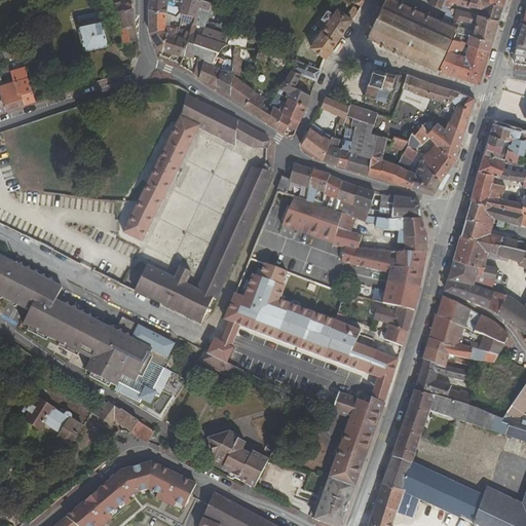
[(171,15),(178,16),(180,12),(181,8),(168,5),(170,0),(149,0),(149,9),(171,15)]
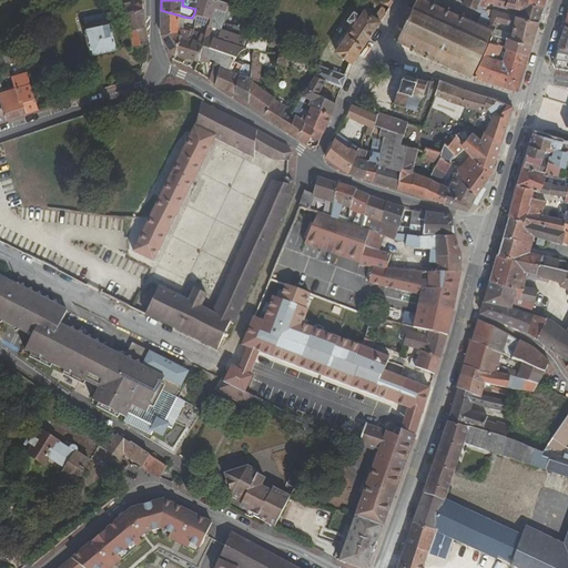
[(217,0),(195,0),(195,1),(198,2),(195,9),(194,13),(198,14),(211,18),(209,26),(206,33),(210,34),(212,27),(221,30),(230,3),(217,0)]
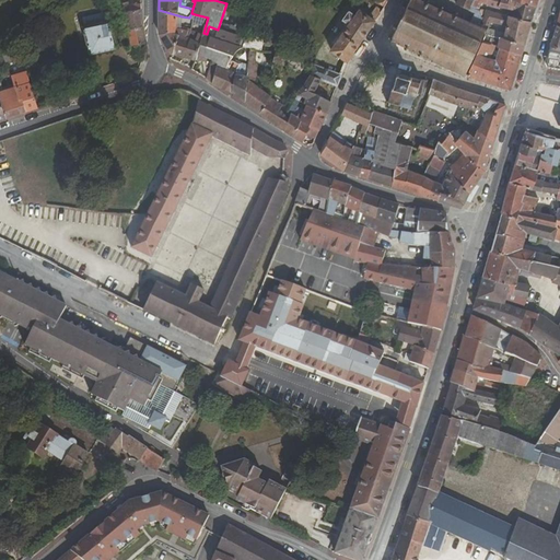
[(394,35),(392,34),(388,39),(392,42),(391,44),(395,46),(396,44),(405,47),(404,50),(408,51),(409,49),(415,53),(413,55),(419,57),(420,55),(432,60),(431,62),(435,65),(436,62),(445,67),(444,69),(450,72),(451,69),(461,74),(459,77),(464,78),(465,77),(486,30),(476,25),(480,14),(470,10),(462,7),(458,13),(456,12),(454,15),(444,11),(445,8),(442,6),(440,9),(430,4),(431,1),(429,0),(427,0),(426,2),(420,0),(407,0),(409,1),(407,7),(404,4),(401,11),(405,12),(400,22),(397,21),(395,26),(398,27),(394,35)]
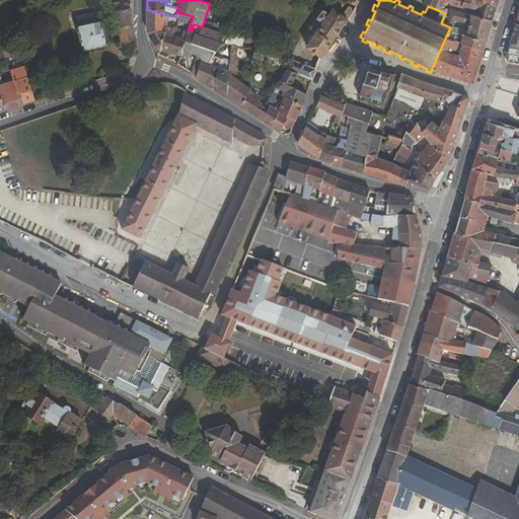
[(439,0),(430,0),(428,6),(436,9),(437,6),(439,0)]
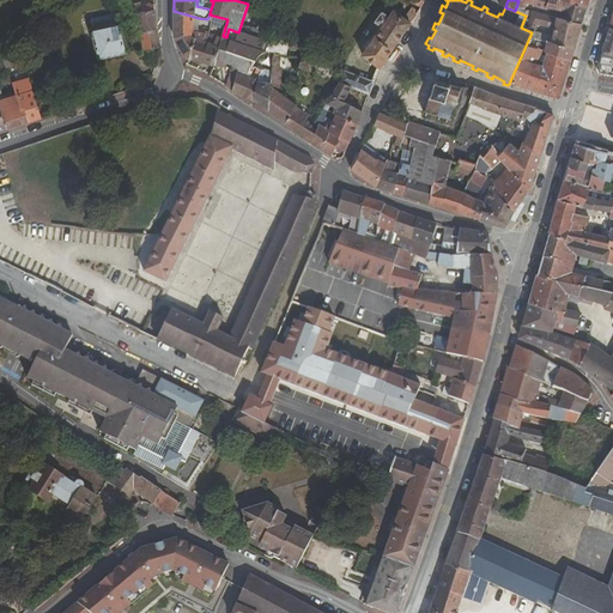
[(547,0),(545,7),(558,11),(584,17),(587,8),(559,0),(547,0)]
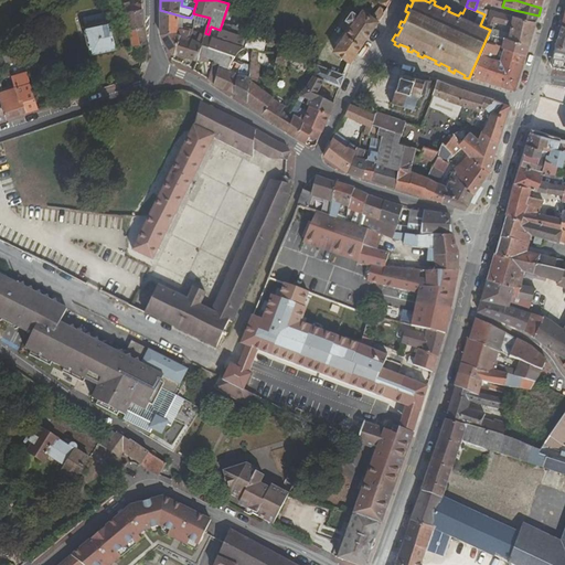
[(120,6),(126,13),(129,31),(144,28),(142,4),(131,4),(128,2),(120,6)]
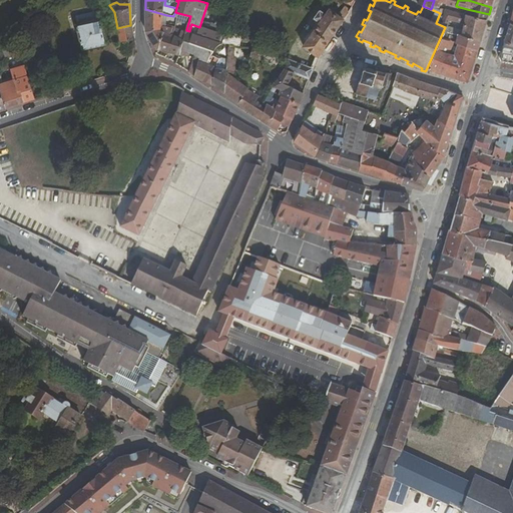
[(145,9),(146,30),(161,29),(162,18),(165,18),(166,15),(145,9)]
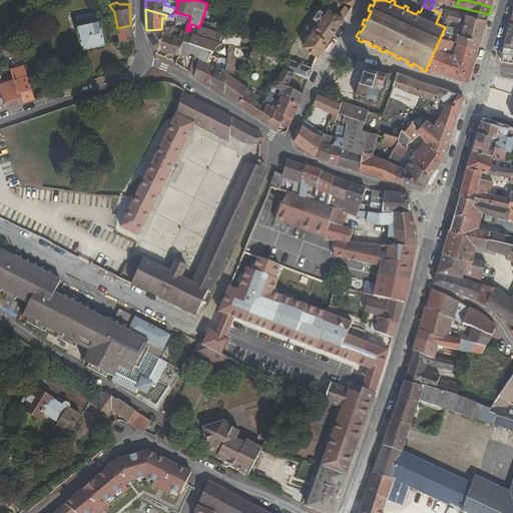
[(487,21),(489,14),(467,9),(466,15),(487,21)]
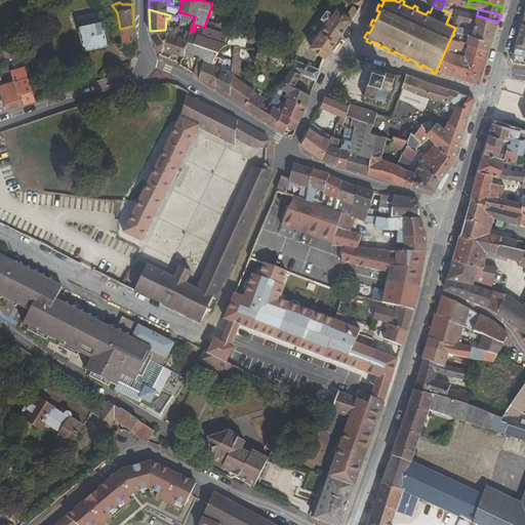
[(321,18),(327,24),(311,47),(326,57),(352,21),(337,10),(334,15),(327,10),(321,18)]
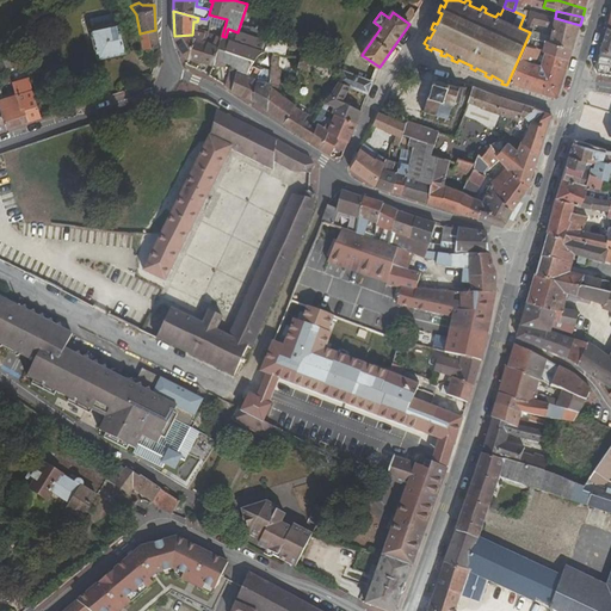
[(528,18),(524,26),(535,29),(537,26),(553,30),(550,36),(534,32),(532,35),(573,48),(580,25),(555,18),(530,12),(528,18)]
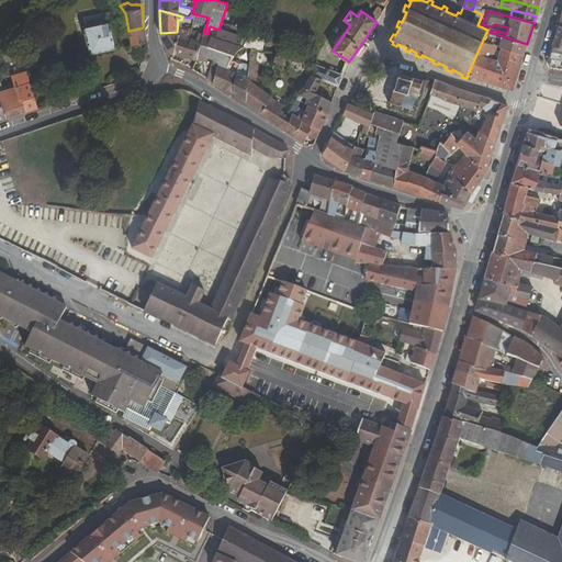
[(87,26),(108,21),(105,12),(85,19),(87,26)]
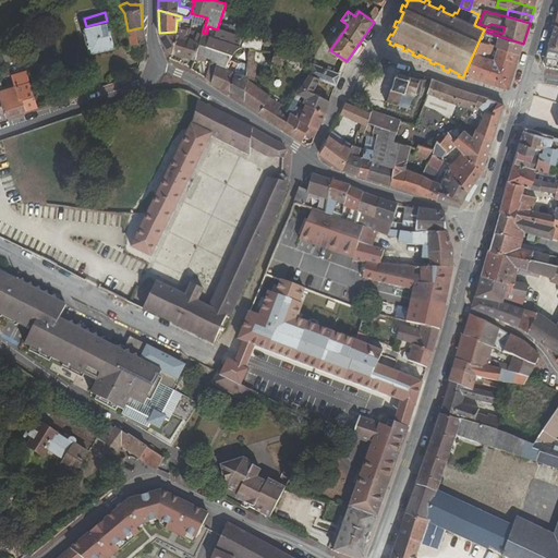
[(205,25),(207,17),(194,14),(192,22),(205,25)]
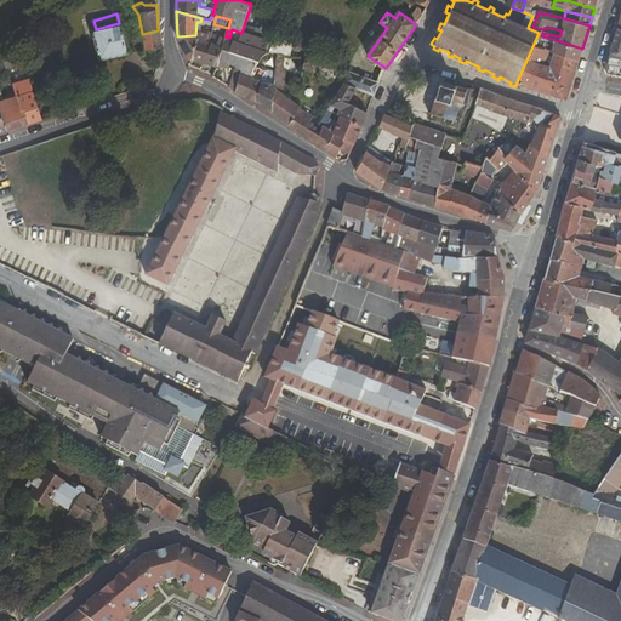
[(101,61),(130,53),(121,22),(119,23),(96,29),(92,29),(101,61)]
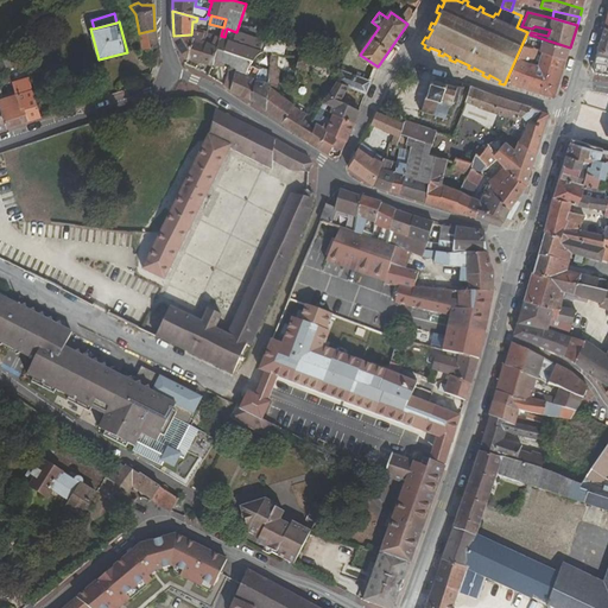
[(157,48),(154,30),(139,33),(144,51),(157,48)]
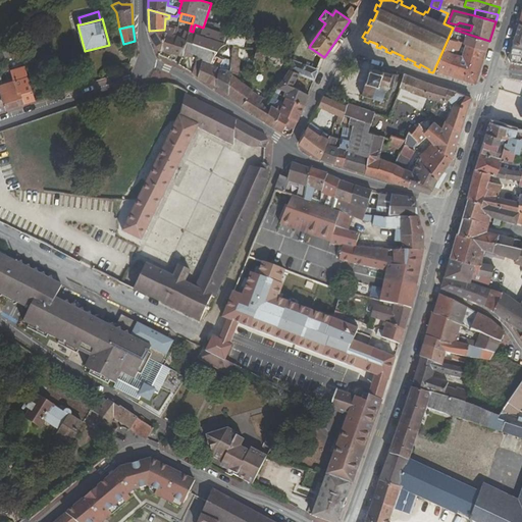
[(178,28),(170,25),(168,32),(177,35),(178,28)]
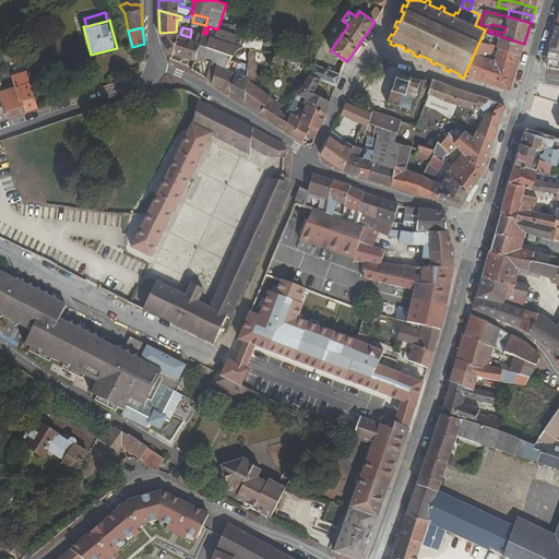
[(242,46),(250,47),(259,49),(262,49),(265,36),(248,30),(242,46)]
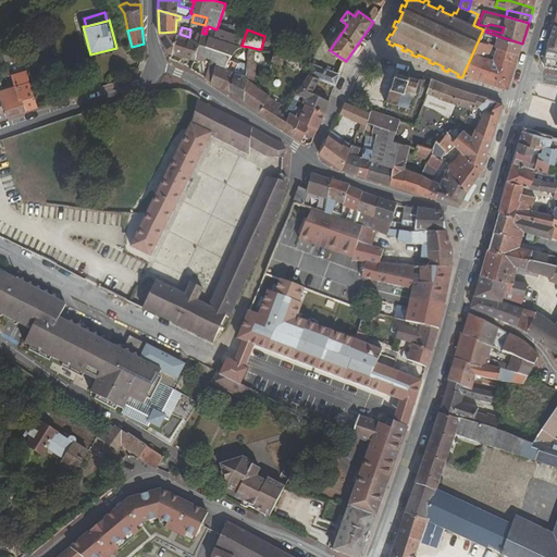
[(180,34),(175,32),(159,33),(164,45),(172,53),(180,34)]
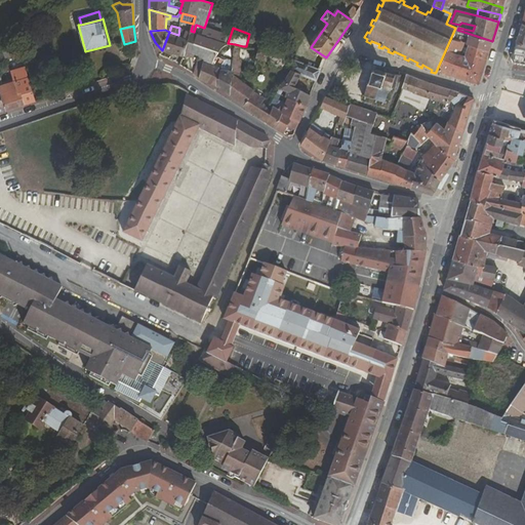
[(457,30),(456,33),(469,37),(466,44),(469,45),(489,51),(492,41),(457,30)]
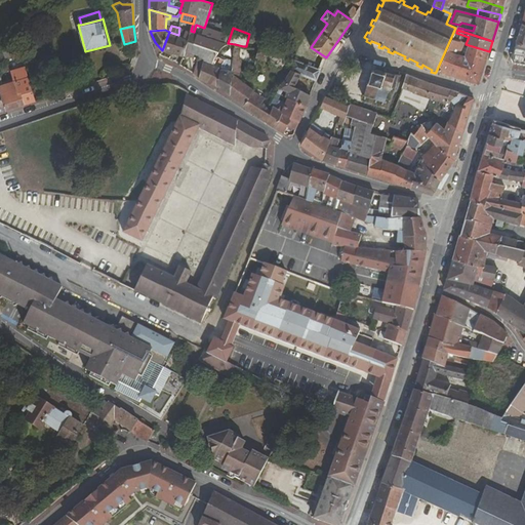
[(178,35),(169,32),(162,50),(179,55),(184,56),(189,41),(178,35)]
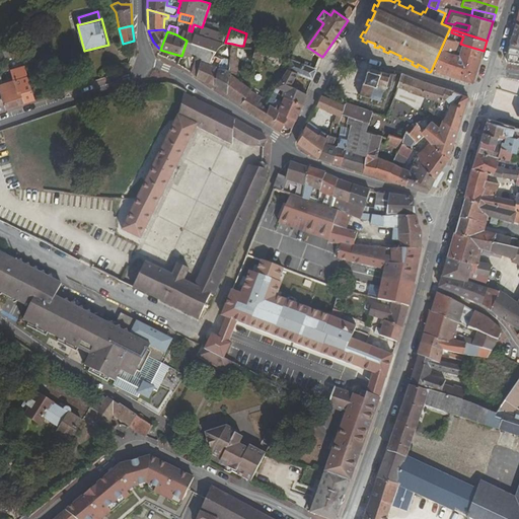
[(223,43),(195,34),(193,43),(217,52),(223,43)]
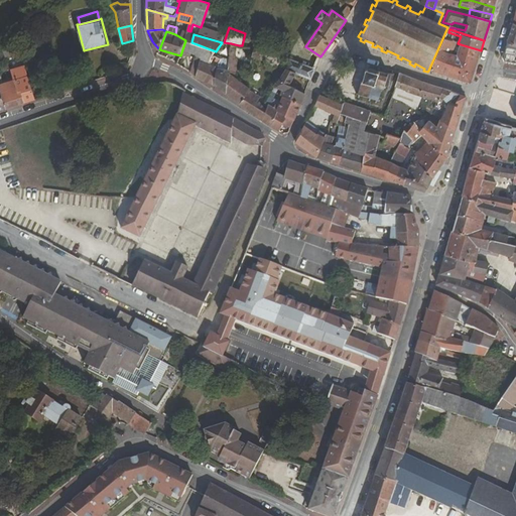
[(461,44),(457,55),(450,53),(455,42),(444,39),(430,71),(471,84),(481,50),(461,44)]
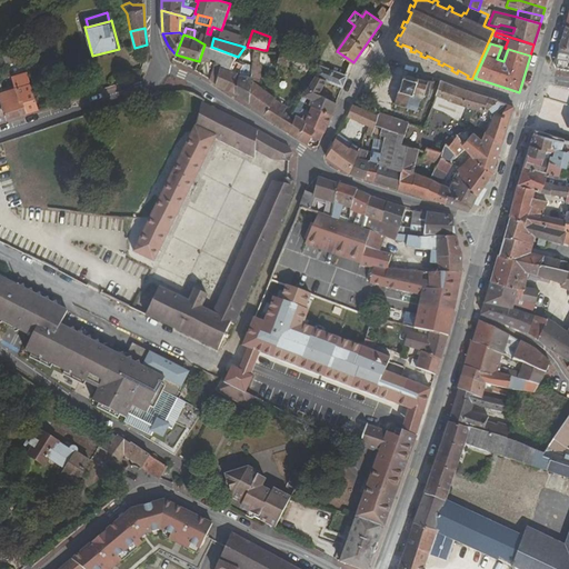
[(205,45),(199,61),(210,63),(211,60),(217,62),(210,80),(216,85),(221,87),(227,90),(231,72),(235,73),(236,70),(230,68),(235,62),(238,57),(211,47),(205,45)]
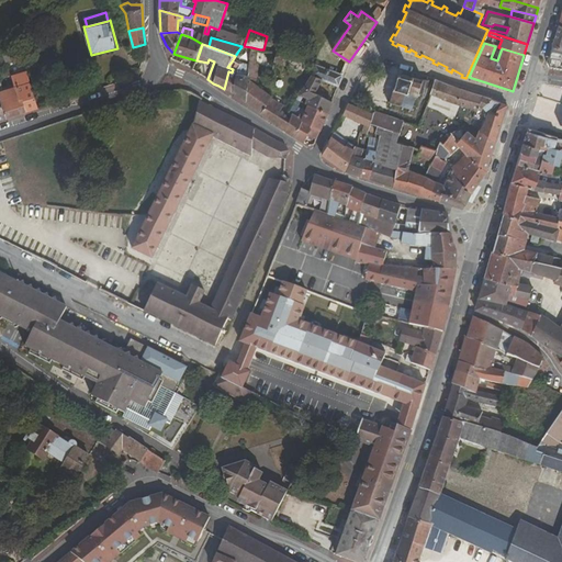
[(561,47),(553,45),(548,65),(551,68),(561,69),(561,47)]
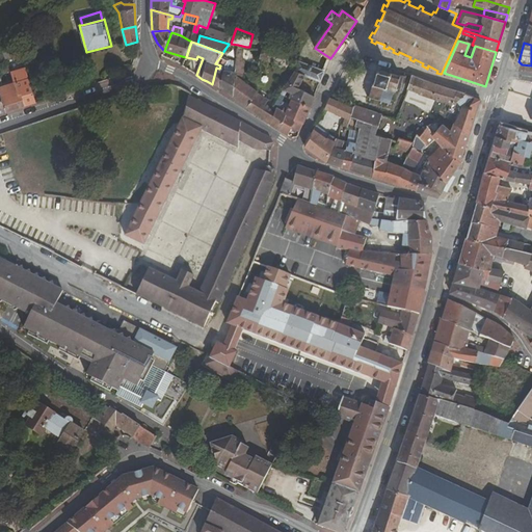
[(246,48),(246,47),(238,45),(236,72),(234,97),(278,130),(287,113),(277,108),(274,113),(267,104),(268,99),(260,94),(258,94),(244,82),(246,48)]
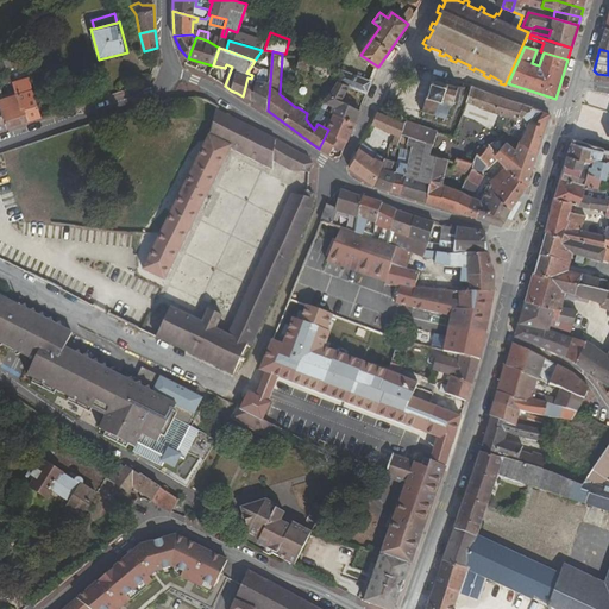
[(7,70),(22,67),(23,70),(27,69),(22,52),(4,58),(7,70)]
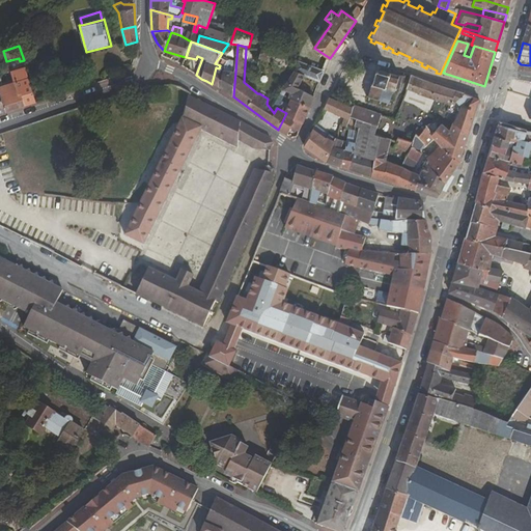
[(261,49),(259,59),(267,61),(270,52),(261,49)]
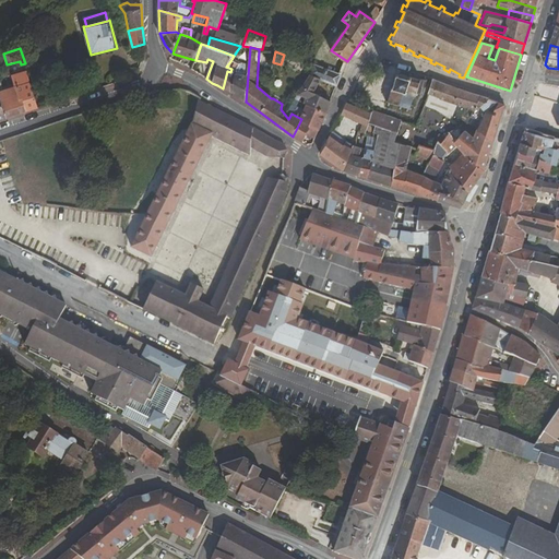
[(336,86),(342,74),(316,64),(314,67),(310,75),(321,80),(336,86)]
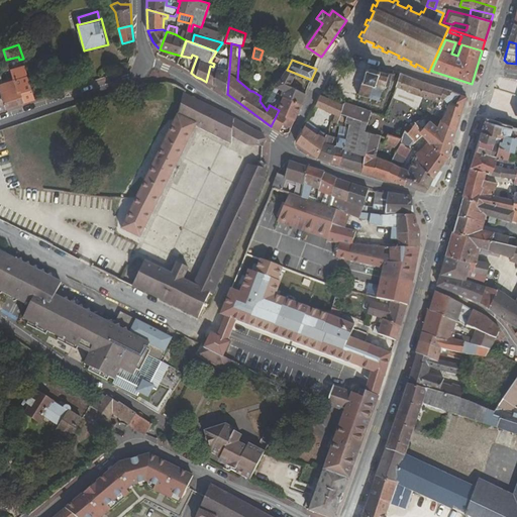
[(380,101),(383,101),(383,100),(380,99),(383,89),(387,90),(388,86),(390,87),(395,73),(380,69),(380,68),(377,67),(377,69),(370,67),(370,65),(367,64),(360,84),(362,84),(358,92),(356,92),(355,93),(358,94),(357,97),(362,98),(363,96),(370,98),(369,100),(373,101),(373,99),(376,100),(376,102),(379,103),(380,101)]
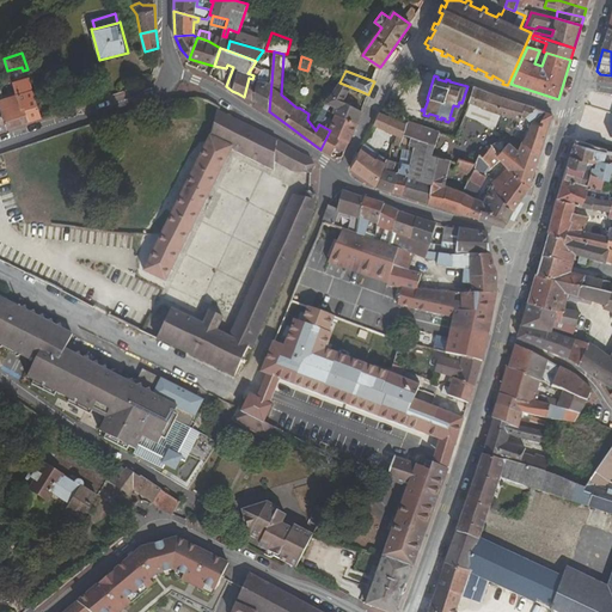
[(244,97),(256,103),(258,80),(252,79),(249,78),(244,97)]
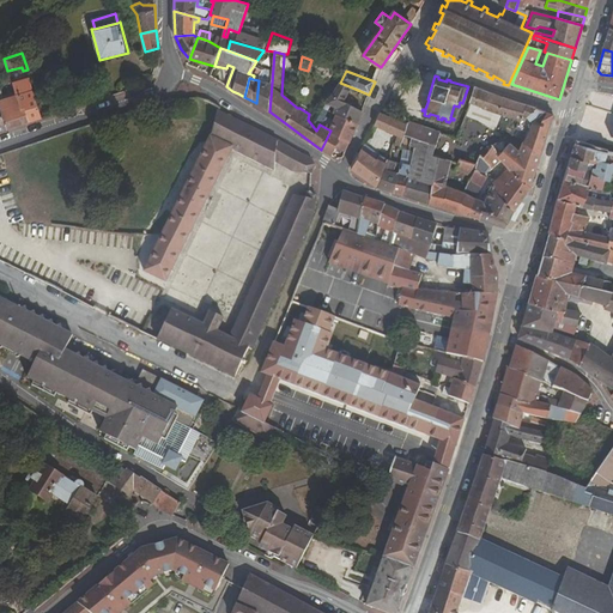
[(272,83),(259,80),(256,103),(269,111),(272,83)]
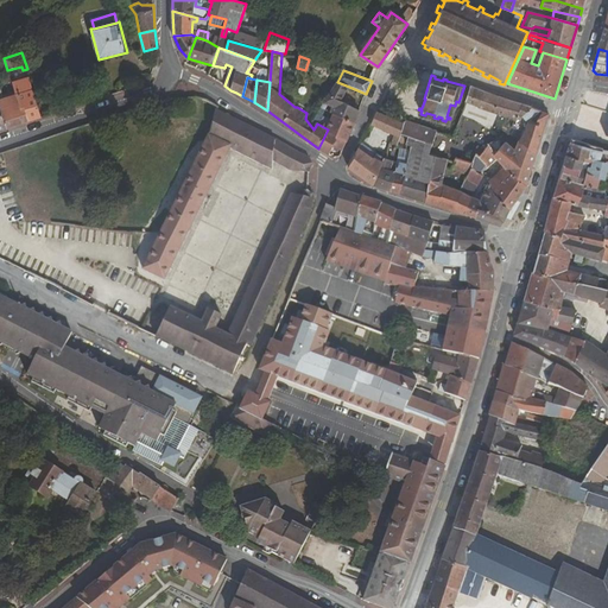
[(13,87),(17,95),(21,108),(25,106),(31,121),(43,118),(42,116),(36,97),(31,81),(13,87)]
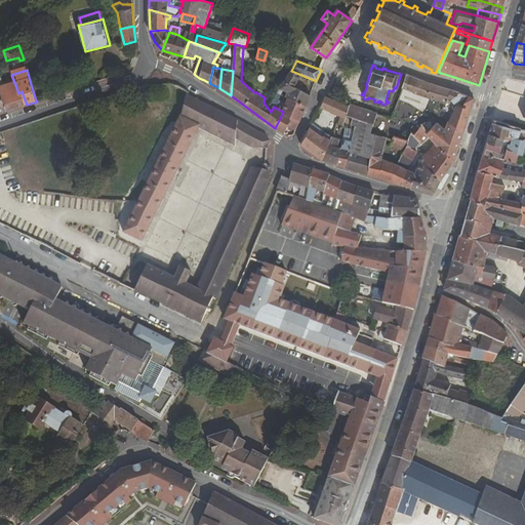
[(306,106),(311,95),(295,87),(301,75),(291,71),(278,93),(306,106)]
